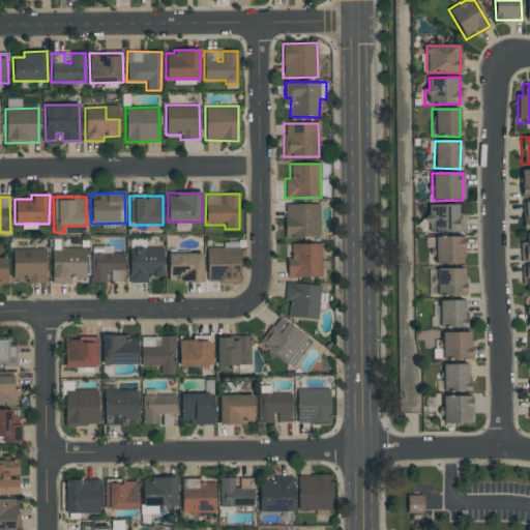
[(320,237),(319,204),(285,204),(285,237),(320,237)]
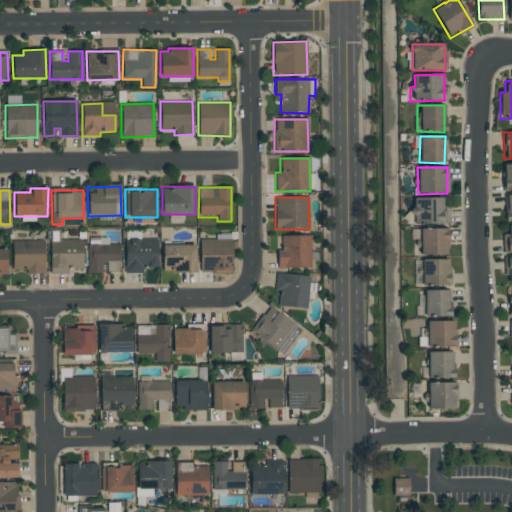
[(444,224),(444,197),(413,198),(413,210),(407,210),(407,224),(444,224)]
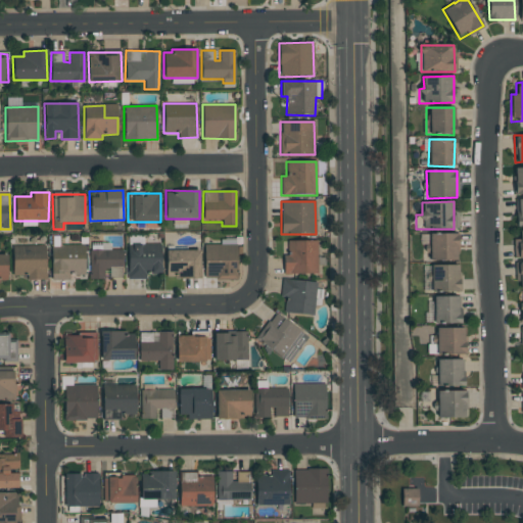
[(514,257),(522,256),(522,230),(519,231),(520,239),(513,239),(514,257)]
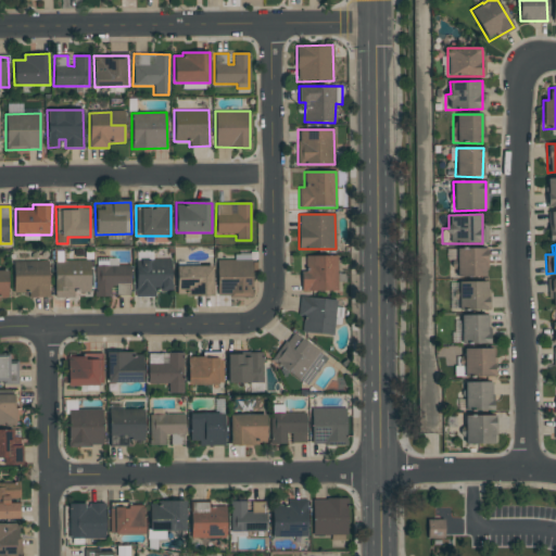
[(456,277),(485,277),(485,249),(456,248),(456,277)]
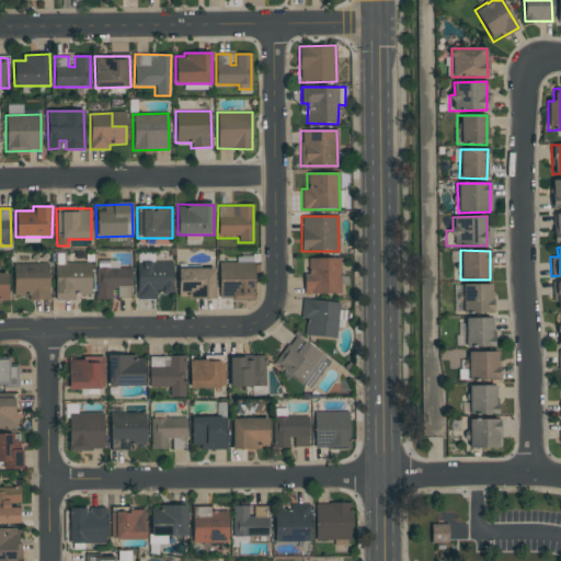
[(340,259),(308,259),(308,273),(304,273),(304,294),(340,294),(340,259)]
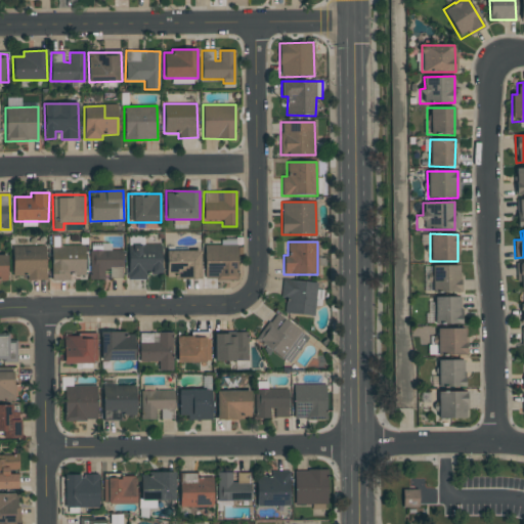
[(162,274),(161,245),(127,245),(128,279),(146,279),(146,274),(162,274)]
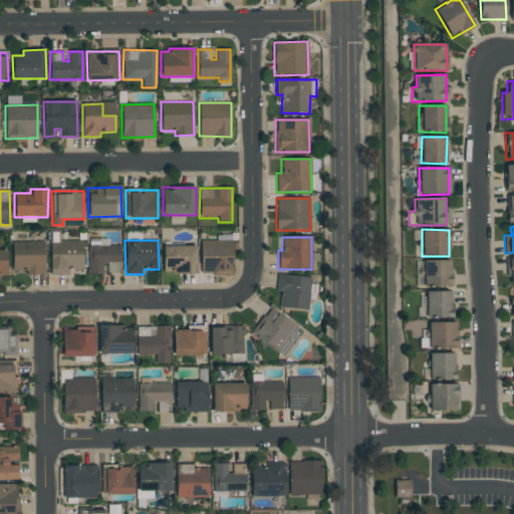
[(233,275),(232,240),(201,241),(201,275),(233,275)]
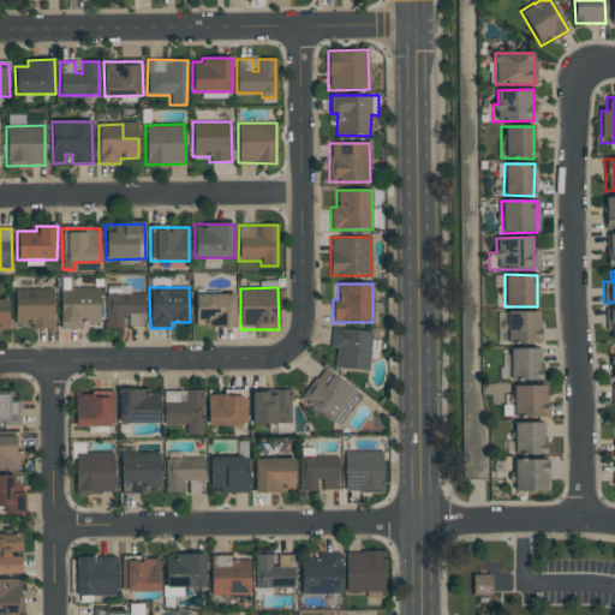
[(15,324),(34,323),(34,329),(54,329),(53,288),(13,290),(15,324)]
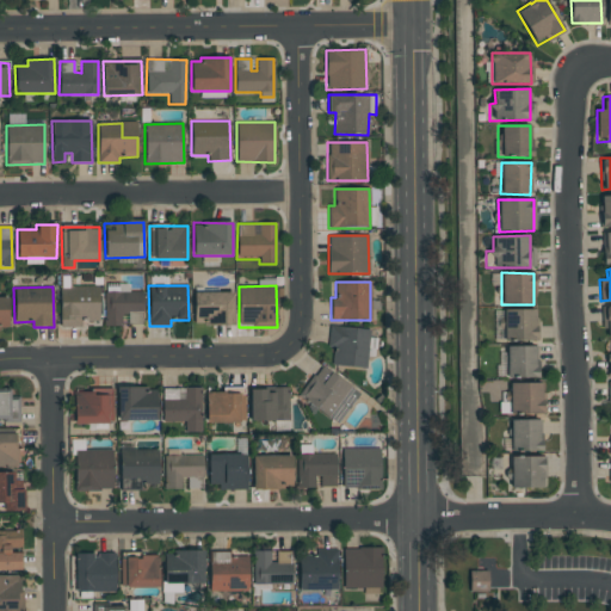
[(60,327),(81,327),(81,321),(99,321),(98,288),(60,288),(60,327)]
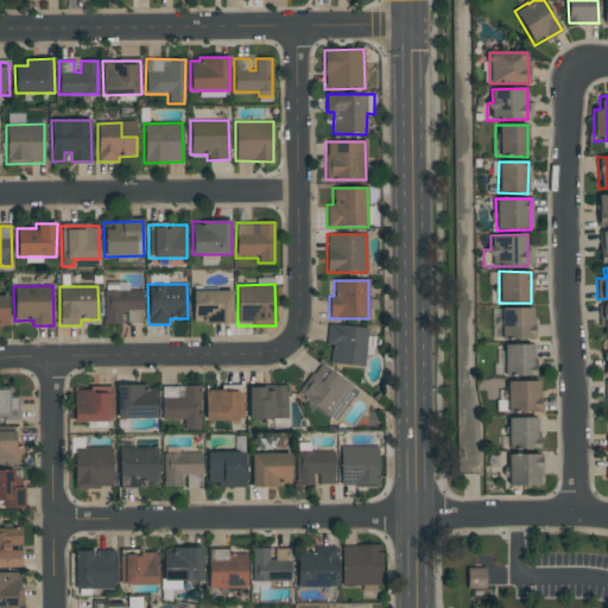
[(141,323),(143,291),(103,290),(103,324),(120,324),(120,314),(127,314),(126,323),(141,323)]
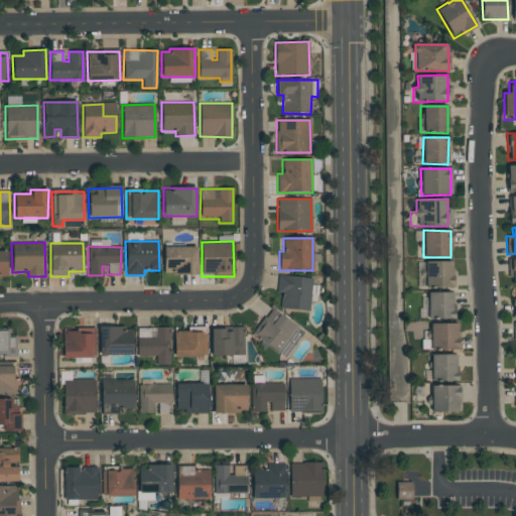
[(452,261),(425,262),(425,288),(453,287),(452,261)]
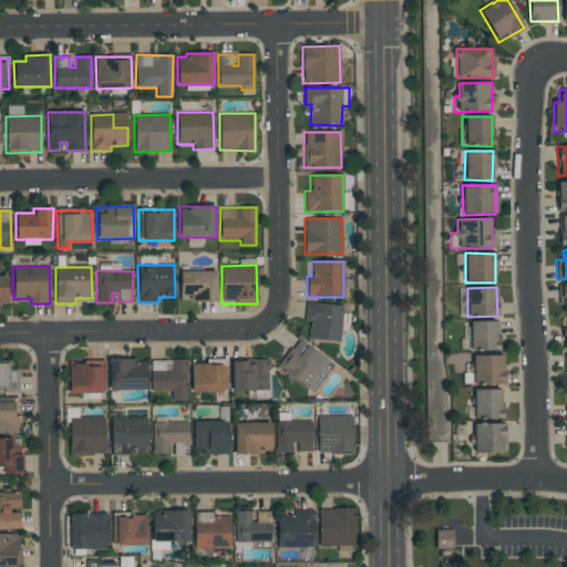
[(303,321),(310,321),(308,339),(339,342),(343,307),(306,302),(303,321)]
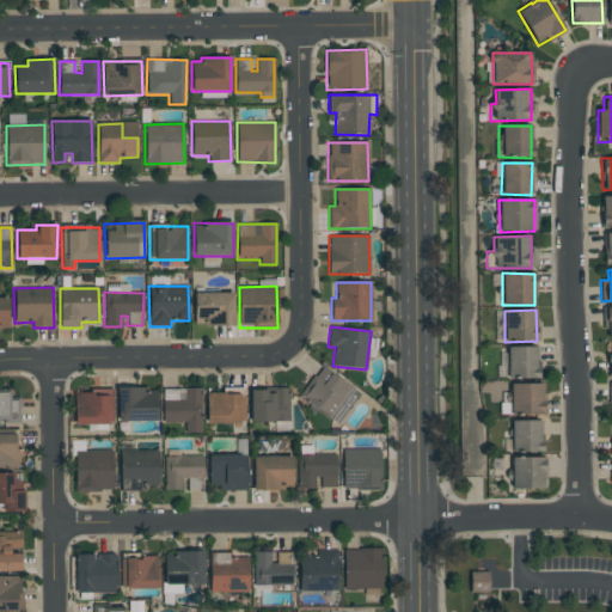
[(508,378),(538,378),(537,347),(507,347),(508,378)]
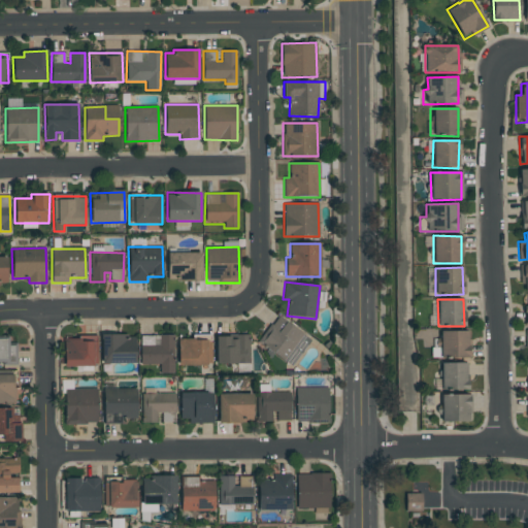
[(258,344),(293,366),(310,337),(274,317),(258,344)]
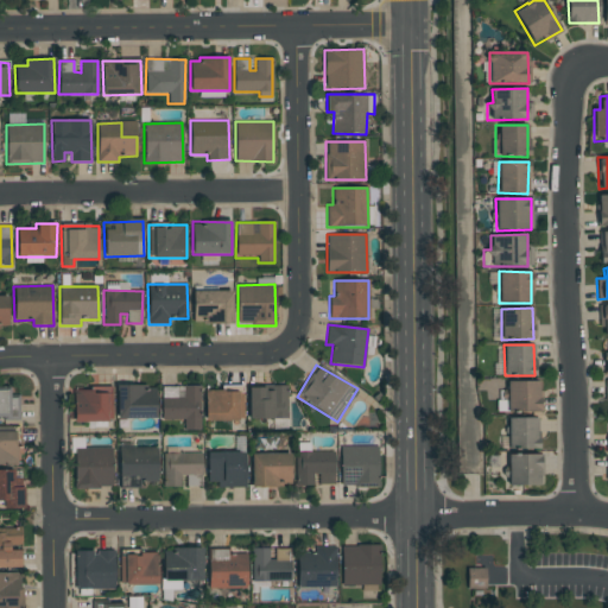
[(540,381),(507,381),(507,412),(539,412),(540,381)]
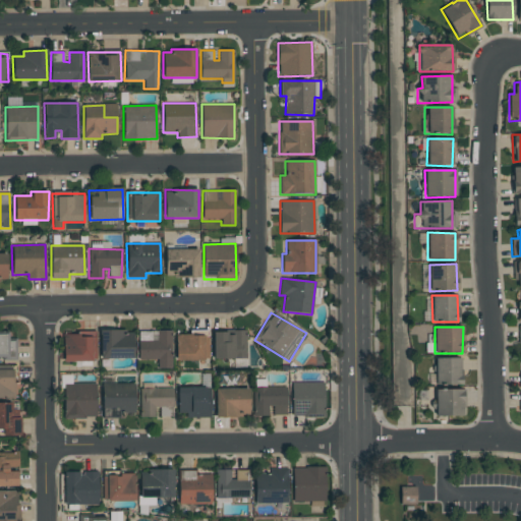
[(133,330),(100,331),(101,358),(134,357),(133,330)]
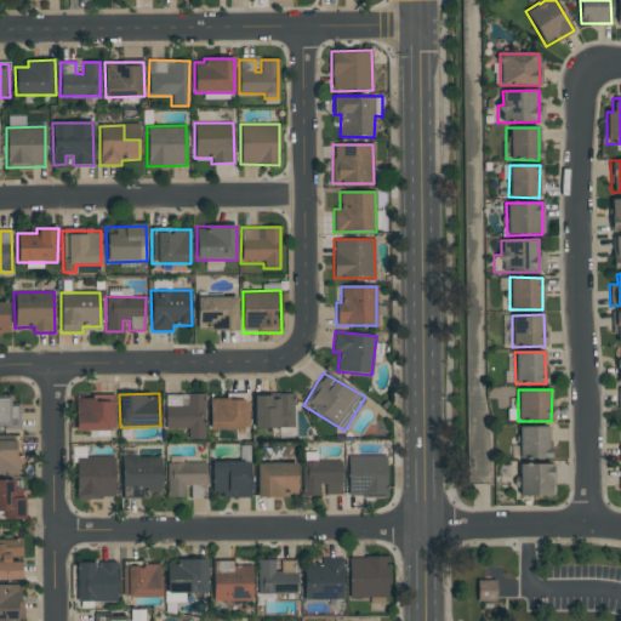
[(210,431),(249,429),(248,393),(226,394),(226,398),(209,399),(210,431)]
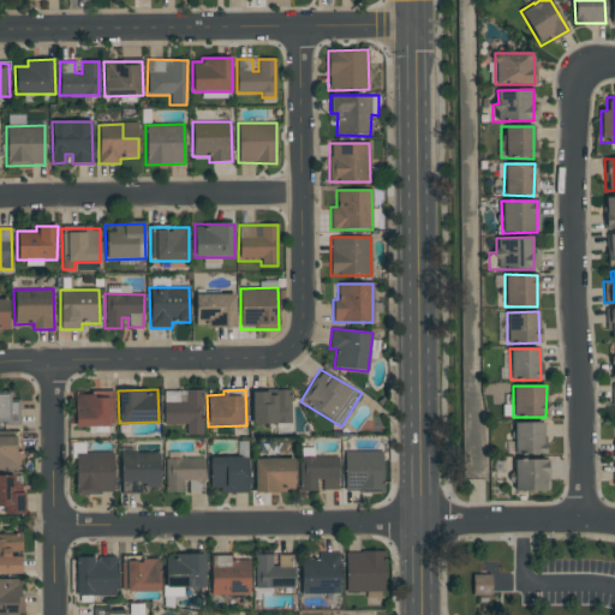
[(163,424),(185,425),(185,435),(202,435),(203,390),(163,390),(163,424)]
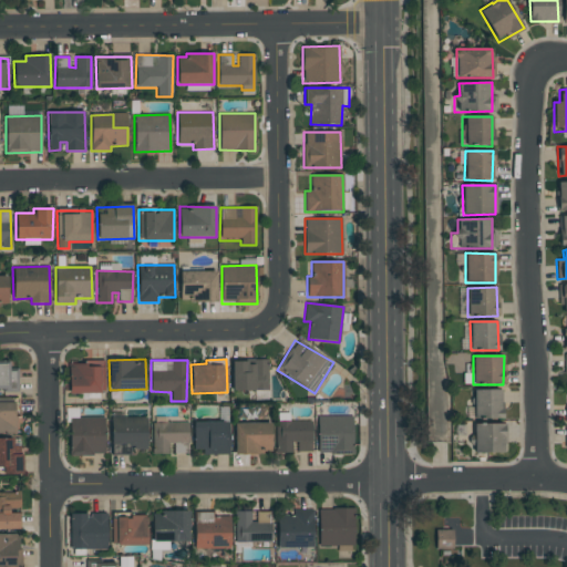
[(268,390),(268,360),(230,361),(232,391),(268,390)]
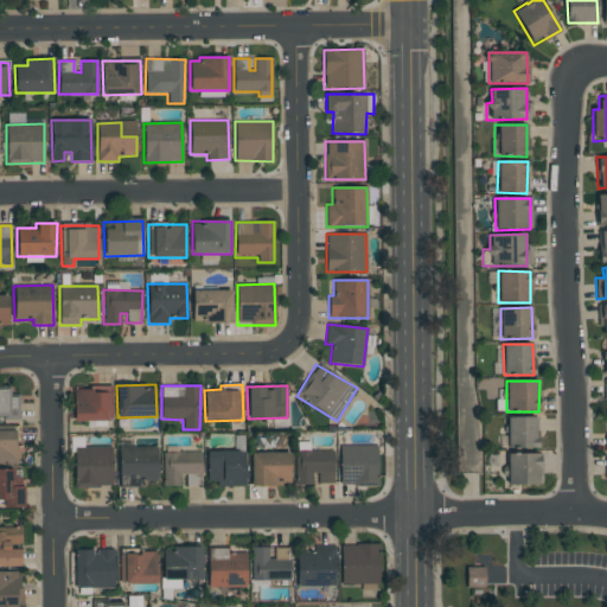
[(0,419),(13,420),(13,387),(0,387),(0,419)]
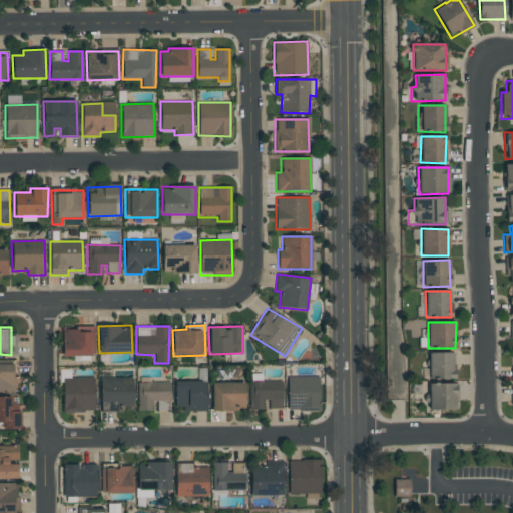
[(93,356),(92,328),(62,329),(62,356),(93,356)]
